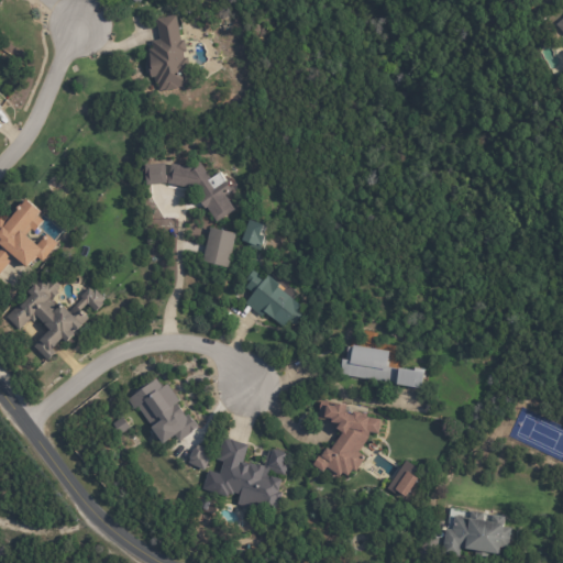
[(190,87),(173,90),(172,86),(159,88),(158,77),(155,78),(152,62),(154,62),(153,56),(154,55),(153,51),(157,50),(156,42),(164,41),(161,20),(183,17),(187,41),(190,41),(191,53),(187,53),(188,61),(191,59),(195,76),(192,77),(195,86),(190,87)]
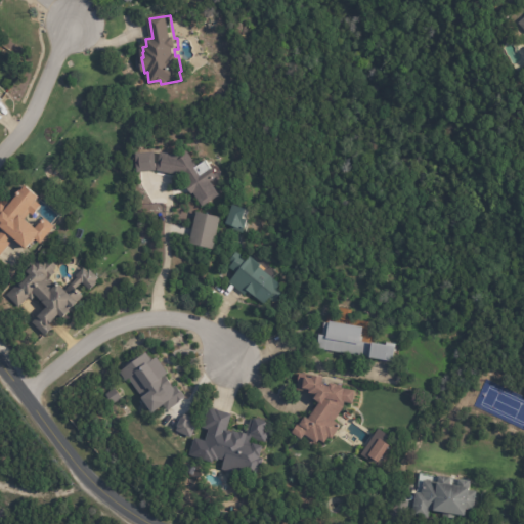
[(523,34),(515,25),(523,15),(523,34)]
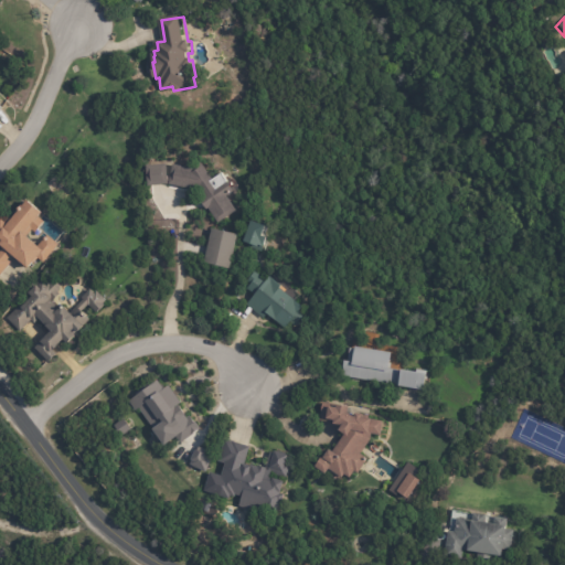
[(227,178),(235,189),(227,194),(237,209),(219,222),(209,205),(205,208),(200,198),(202,195),(198,188),(166,182),(147,184),(145,163),(166,162),(166,176),(169,174),(171,162),(193,166),(202,160),(213,178),(223,171),(227,178)]
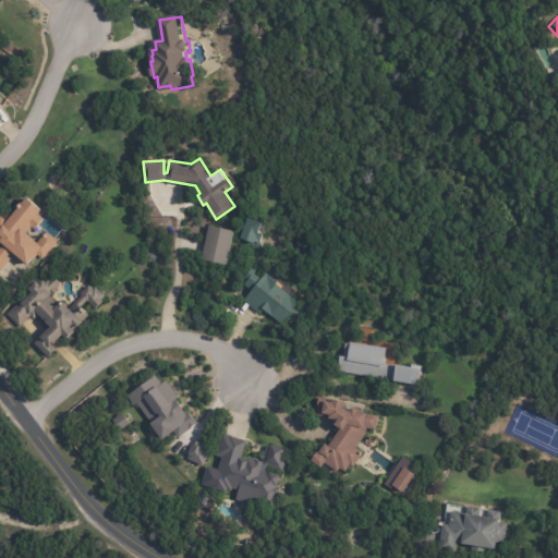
[(39,210),(37,213),(44,218),(34,229),(31,226),(27,229),(25,227),(23,230),(36,241),(45,230),(57,240),(40,258),(35,254),(27,264),(11,251),(7,256),(9,258),(0,269),(0,246),(3,243),(0,240),(0,216),(3,218),(7,215),(9,217),(26,196),(40,208),(39,210)]
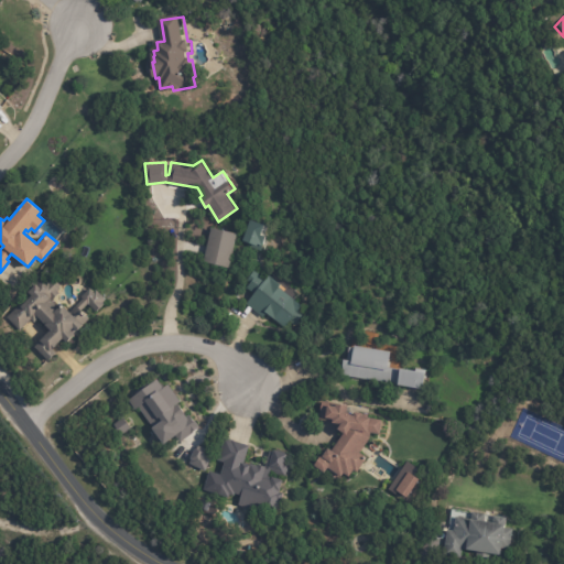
[(261,250),(247,245),(248,241),(243,239),(251,218),(267,225),(264,232),(267,235),(261,250)]
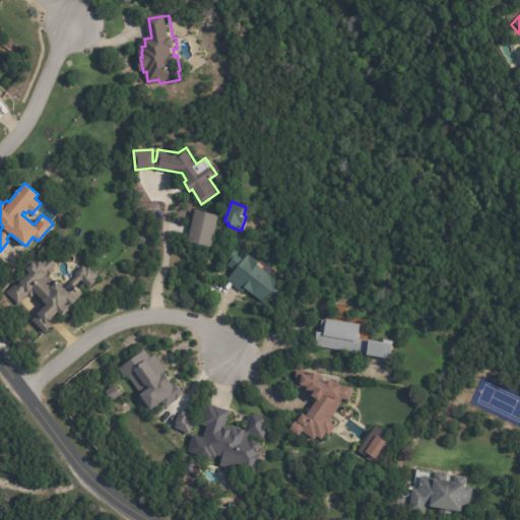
[(188,237),(194,209),(219,215),(212,247),(187,241),(188,237)]
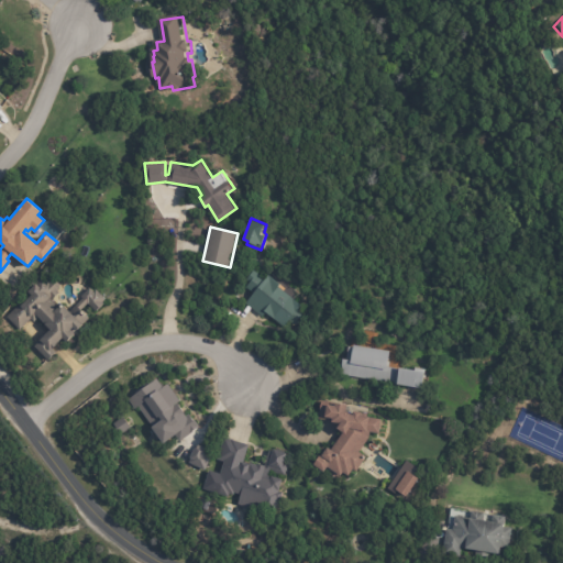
[(58,280),(61,283),(57,285),(58,286),(55,289),(57,290),(47,300),(56,309),(63,302),(68,308),(80,296),(79,295),(88,286),(91,289),(94,287),(105,297),(101,300),(103,301),(95,310),(85,299),(78,306),(87,315),(87,313),(88,315),(87,316),(88,317),(83,321),(86,324),(79,331),(76,328),(73,331),(76,334),(68,341),(65,339),(64,340),(62,339),(54,348),(53,348),(52,349),(54,351),(46,359),(32,344),(40,335),(42,339),(52,329),(36,315),(31,320),(28,316),(15,328),(3,315),(17,300),(20,305),(31,294),(25,287),(42,271),(51,279),(54,277),(58,280)]
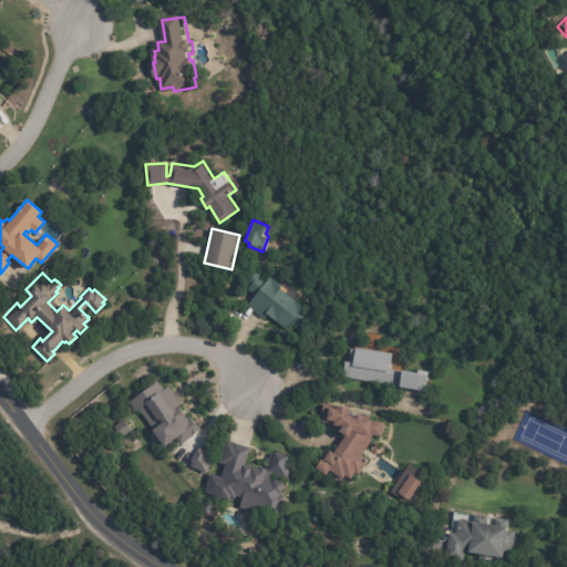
[(288,292),(311,311),(307,316),(310,318),(301,329),(297,326),(291,332),(272,317),(269,321),(251,308),(259,297),(253,291),(256,287),(253,284),(260,275),(274,285),(277,280),(289,290),(288,292)]
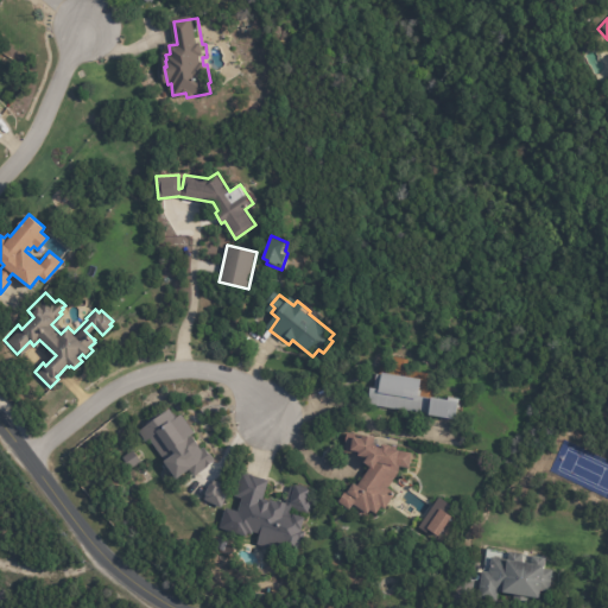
[(429,399),(454,404),(454,399),(464,401),(464,405),(470,406),(466,424),(372,406),(375,390),(378,391),(380,377),(387,378),(387,375),(429,384),(428,399),(429,399)]
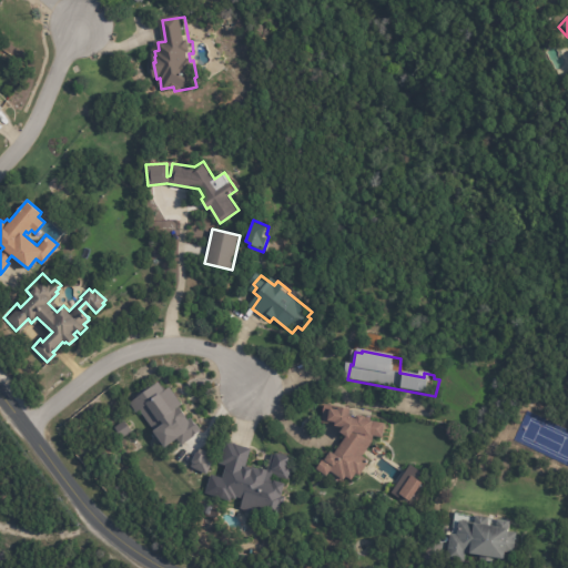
[(162,449),(176,440),(180,445),(198,434),(163,379),(131,401),(162,449)]
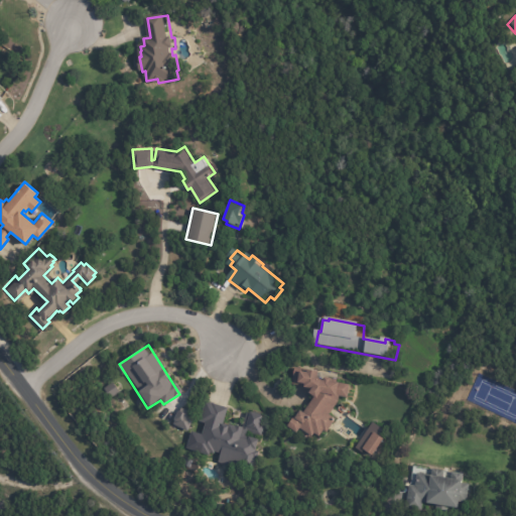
[(300,368),(324,372),(323,377),(329,381),(329,378),(337,379),(336,382),(351,385),(349,397),(341,396),(339,401),(330,414),(333,416),(332,418),(335,420),(326,432),(323,429),(318,436),(313,432),(311,435),(300,427),(296,432),(287,426),(294,416),(296,418),(302,410),(304,412),(316,396),(308,390),(308,386),(292,383),(295,367),(300,368)]
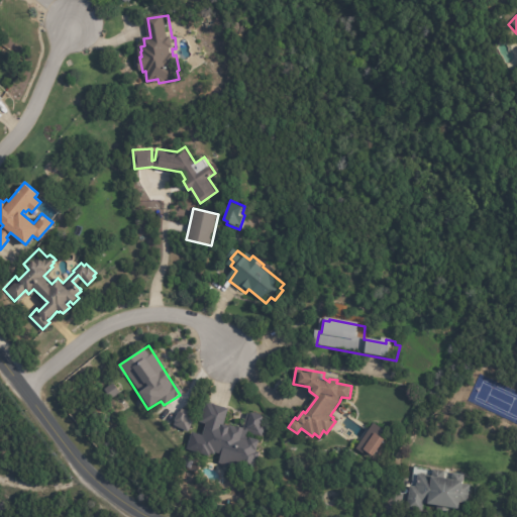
[(209,405),(215,407),(216,406),(230,411),(225,427),(230,428),(231,427),(238,429),(239,428),(242,429),(244,422),(246,423),(248,416),(249,416),(250,415),(253,416),(253,415),(267,419),(264,427),(267,428),(264,439),(248,435),(247,439),(250,439),(262,442),(257,453),(261,454),(259,461),(255,460),(252,470),(242,467),(241,472),(219,464),(222,456),(216,454),(215,456),(212,455),(211,458),(196,454),(201,436),(204,437),(207,426),(201,424),(207,405),(209,405)]
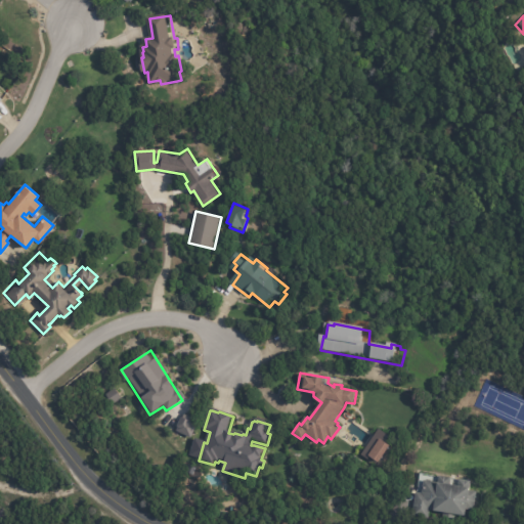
[(197,419),(180,415),(175,432),(190,437),(197,419)]
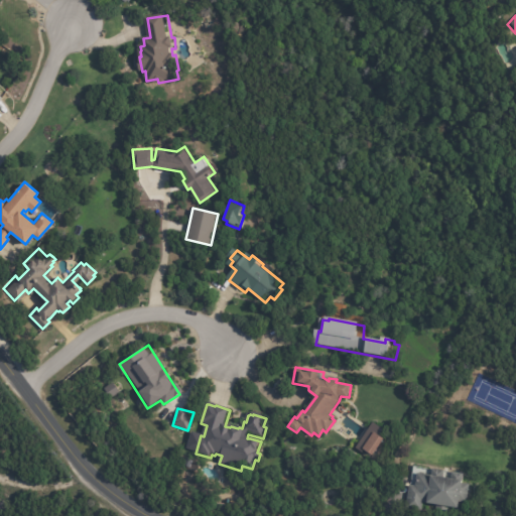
[(377,423),(388,431),(384,437),(389,441),(377,458),(368,452),(364,456),(357,449),(377,423)]
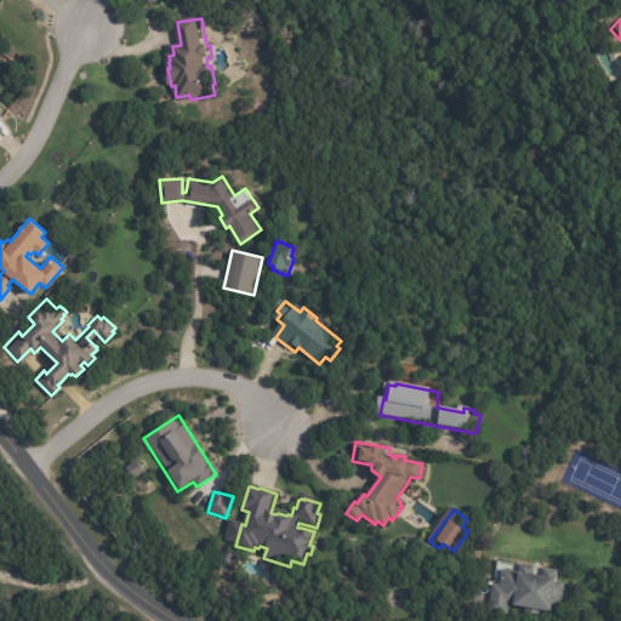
[(231,564),(221,560),(224,550),(237,556),(235,559),(233,559),(231,564)]
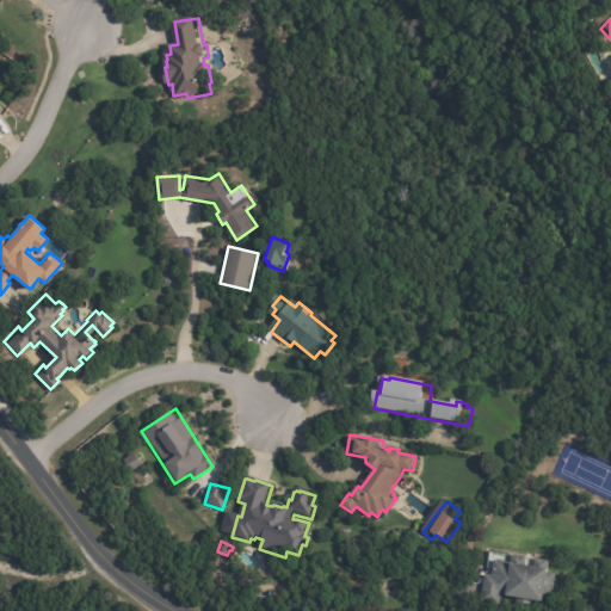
[(479,597),(483,574),(491,576),(494,560),(511,563),(513,555),(528,559),(525,566),(536,568),(538,559),(550,562),(548,571),(553,572),(553,573),(556,574),(551,596),(548,596),(545,604),(530,602),(529,606),(513,603),(514,598),(499,594),(497,606),(477,602),(479,597)]
